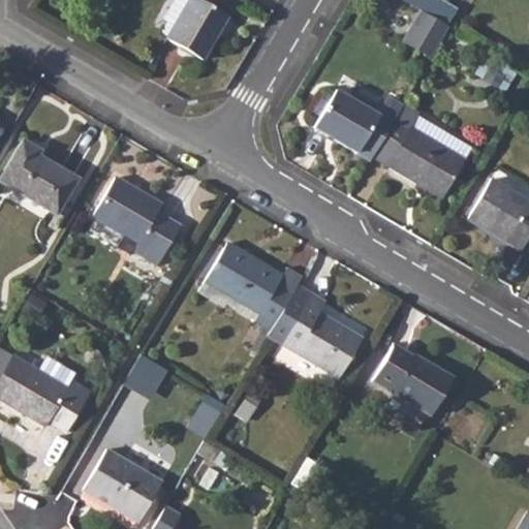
[(174,0),(162,21),(174,27),(189,0),(174,0)]
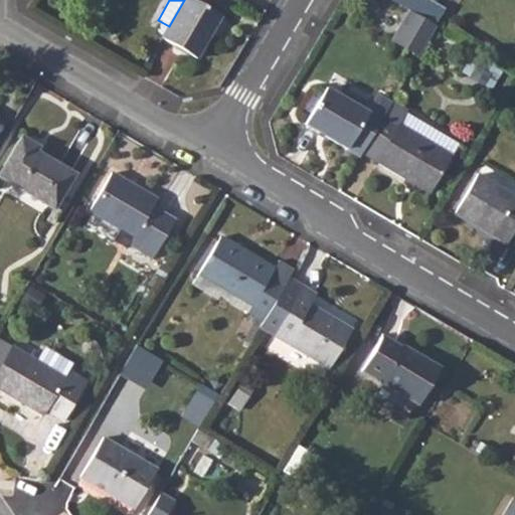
[(196,58),(221,16),(220,15),(227,3),(222,0),(184,0),(169,26),(162,38),(196,58)]
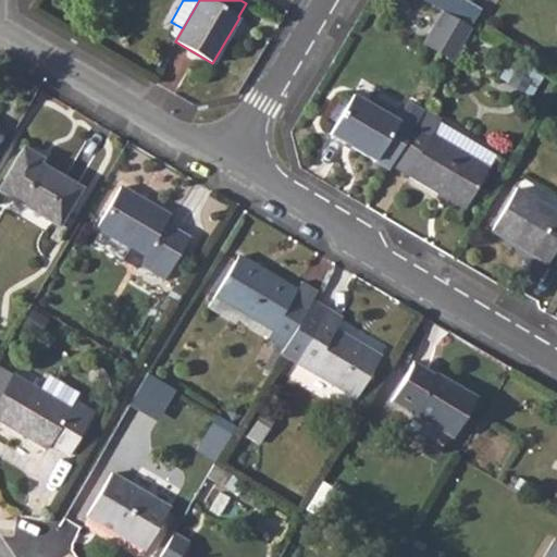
[(467,2),(463,0),(426,0),(471,26),(481,10),(467,2)]
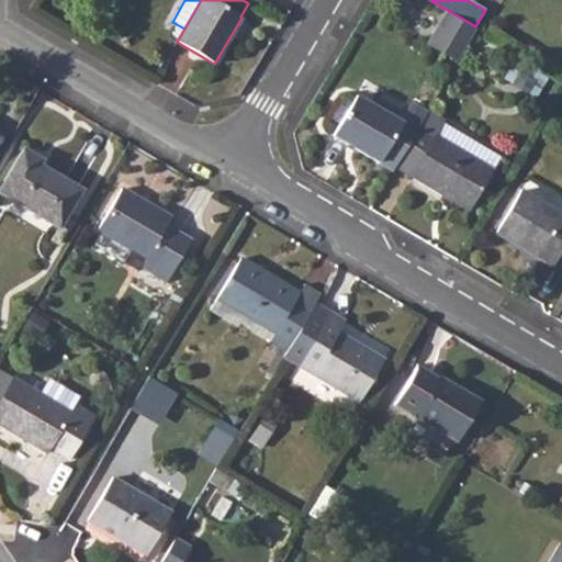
[(429,41),(459,58),(476,29),(447,12),(429,41)]
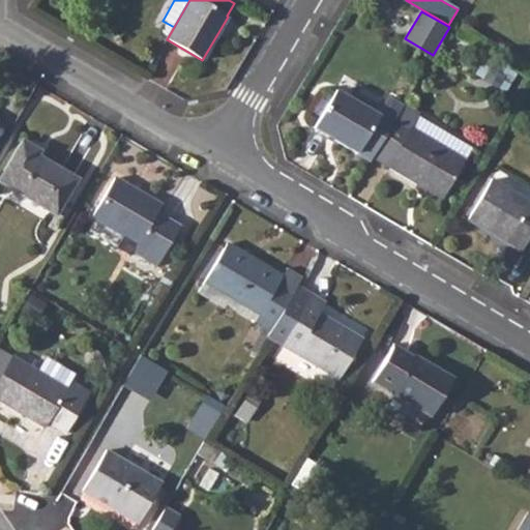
[(505,74),(492,65),(483,79),(497,87),(505,74)]
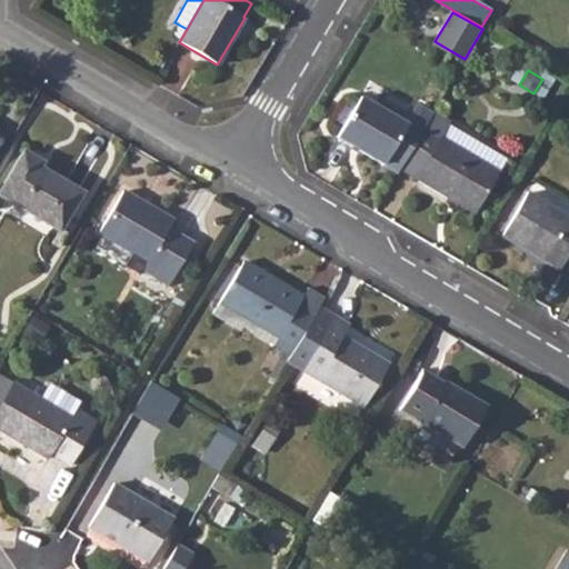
[(408,116),(413,102),(369,83),(363,97),(408,116)]
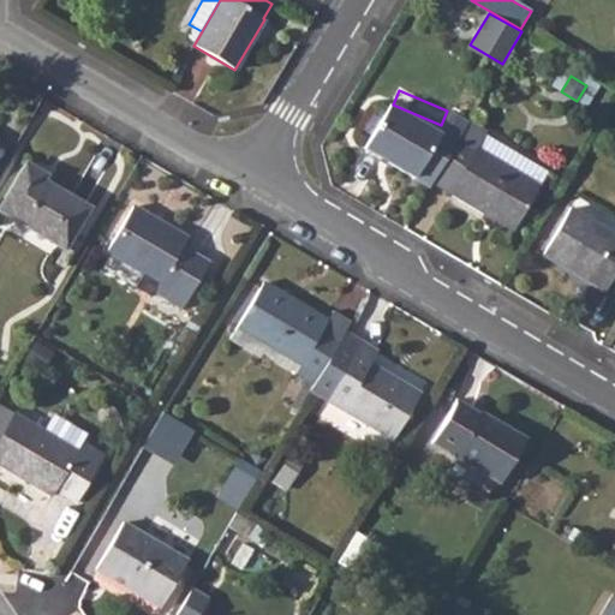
[(430,186),(433,183),(452,149),(467,123),(451,113),(439,133),(389,105),(364,148),(430,186)]
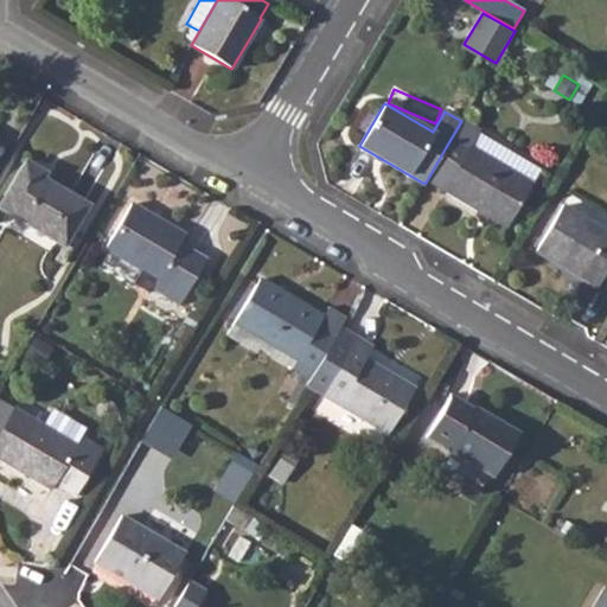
[(427,180),(506,228),(540,171),(506,151),(498,165),(470,148),(478,134),(479,132),(461,121),(446,147),(427,180)]
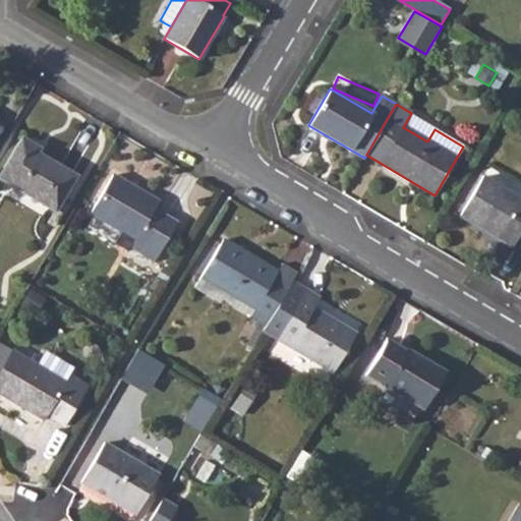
[(410,115),(403,127),(427,141),(435,129),(410,115)]
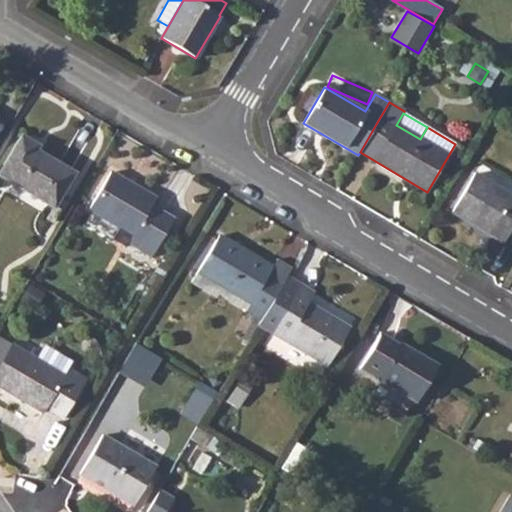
[(38,146),(20,136),(0,170),(0,176),(54,208),(74,174),(35,151),(38,146)]
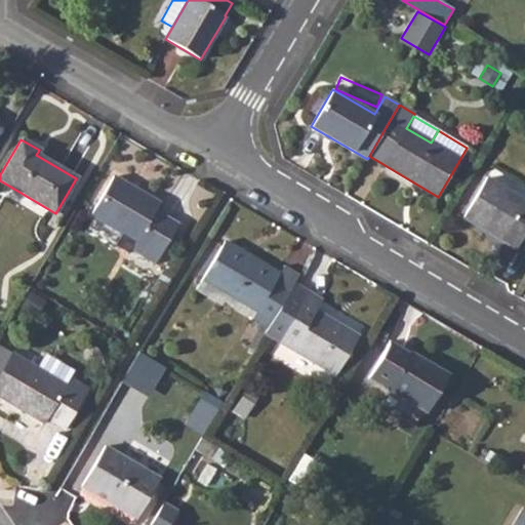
[(155,210),(159,204),(113,176),(91,214),(94,216),(122,233),(136,241),(131,250),(155,264),(178,225),(155,210)]
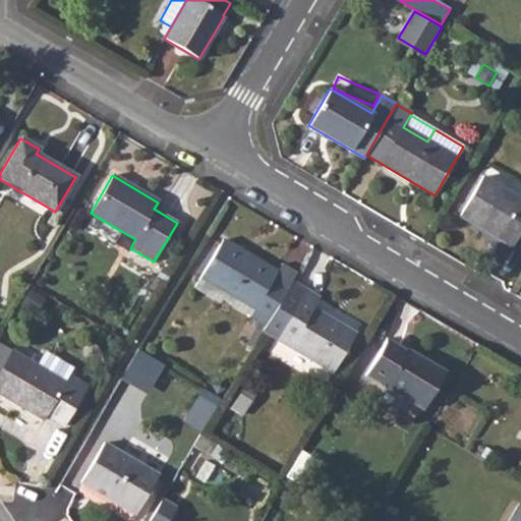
[(513,247),(520,232),(520,199),(482,177),(460,216),(513,247)]
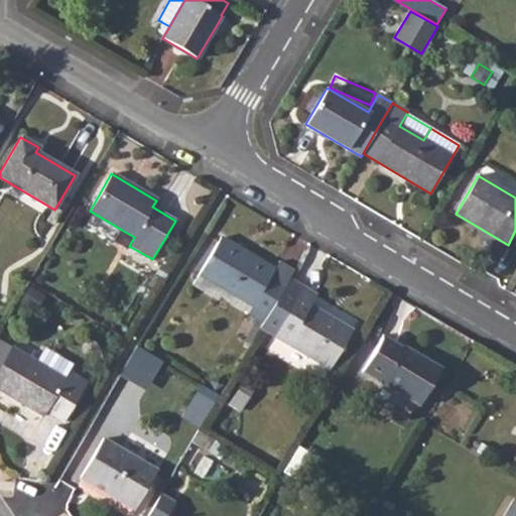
[(113,242),(120,229),(93,213),(86,226),(113,242)]
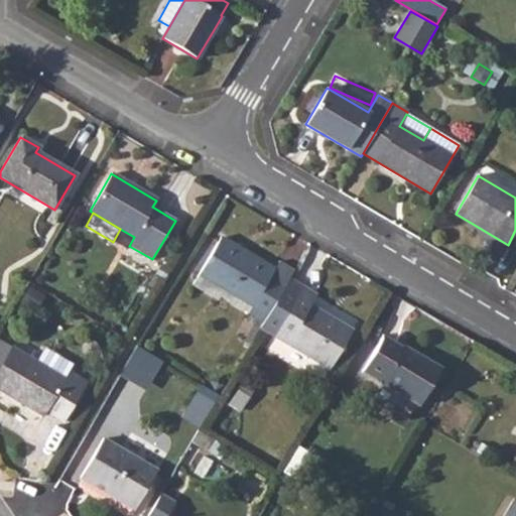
[(263,321),(289,279),(293,271),(279,262),(274,269),(221,238),(199,274),(252,305),(248,312),(259,318),(263,321)]
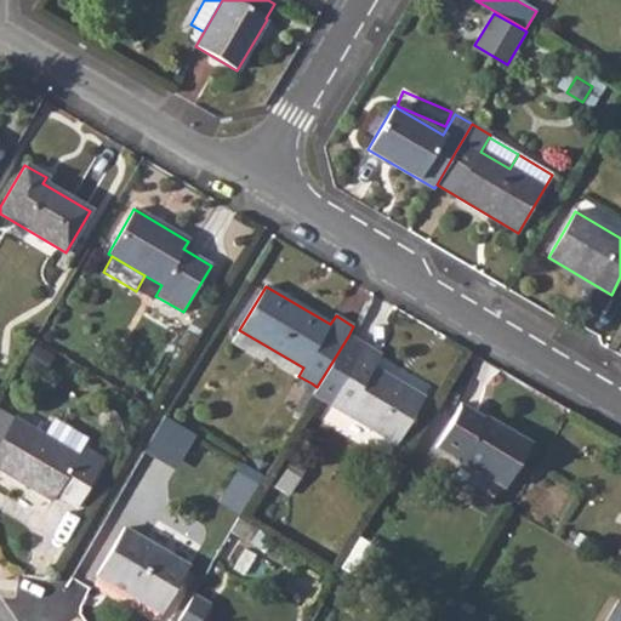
[(303,368),(239,330),(231,343),(262,362),(266,357),(298,376),(303,368)]
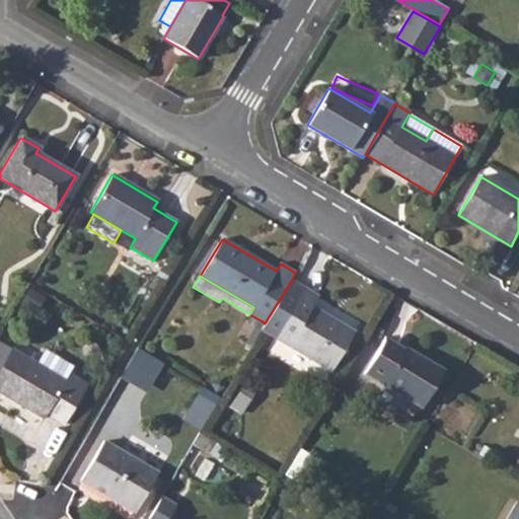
[(318,297),(291,281),(265,323),(261,330),(331,372),(355,332),(312,307),(318,297)]
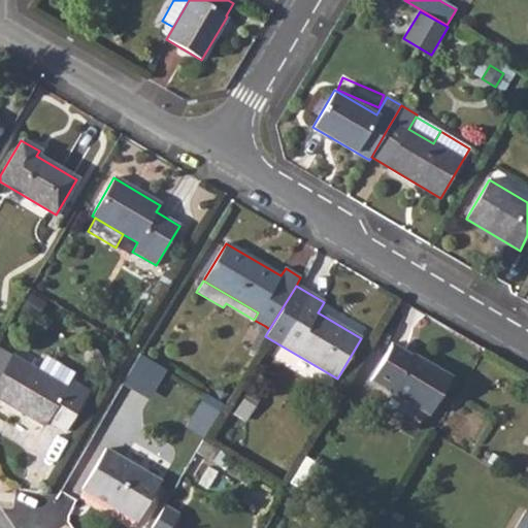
[(45,302),(30,294),(21,309),(36,318),(45,302)]
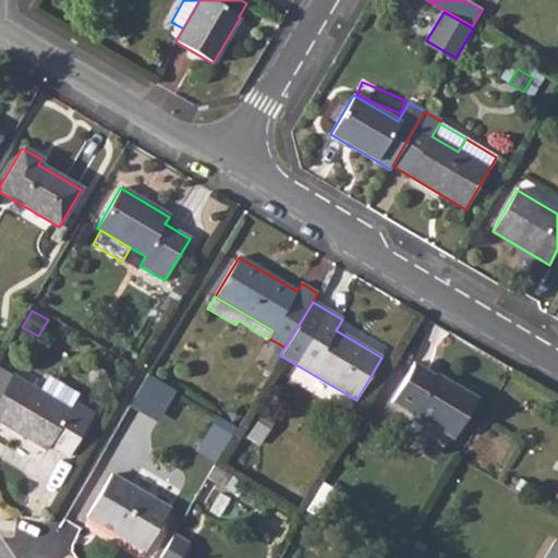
[(284,348),(280,344),(267,367),(271,371),(280,355),(284,348)]
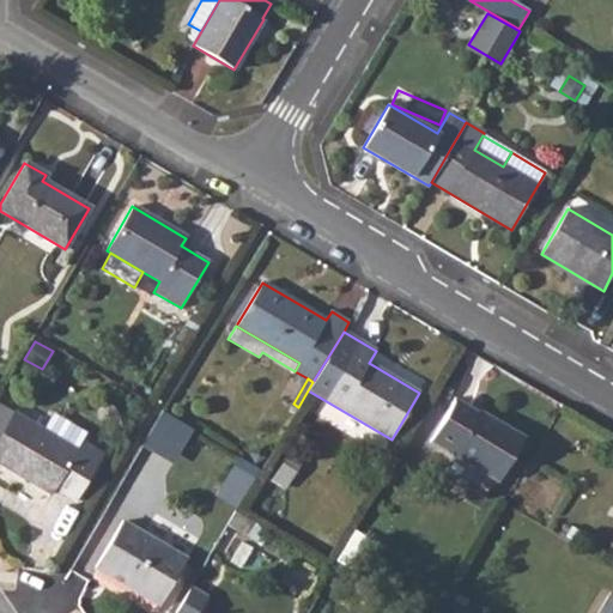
[(498,481),(523,438),(456,398),(430,442),(498,481)]
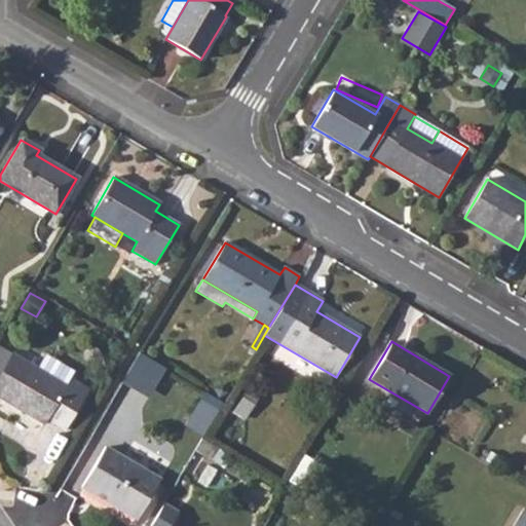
[(0,373),(11,354),(0,347),(0,373)]
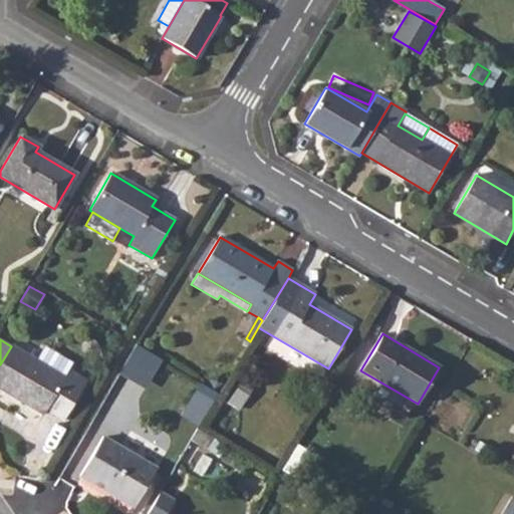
[(120,372),(147,389),(164,361),(137,345),(120,372)]
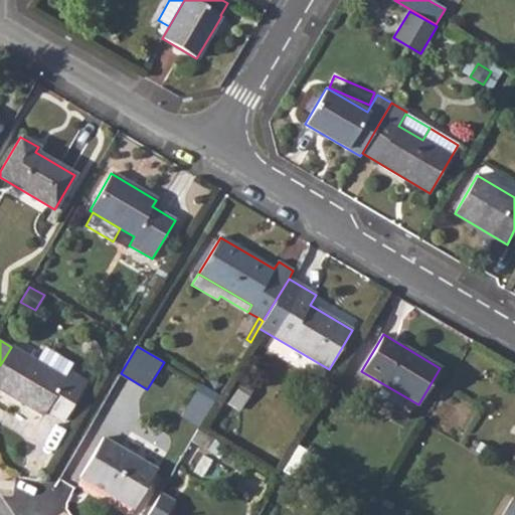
[(11,347),(0,365),(0,389),(43,415),(45,411),(63,421),(87,383),(67,371),(63,378),(36,361),(11,347)]
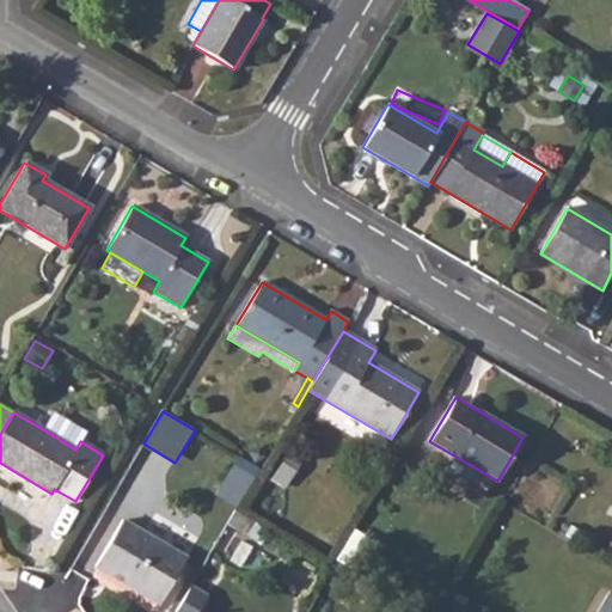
[(53,414),(43,429),(75,450),(80,441),(85,433),(53,414)]
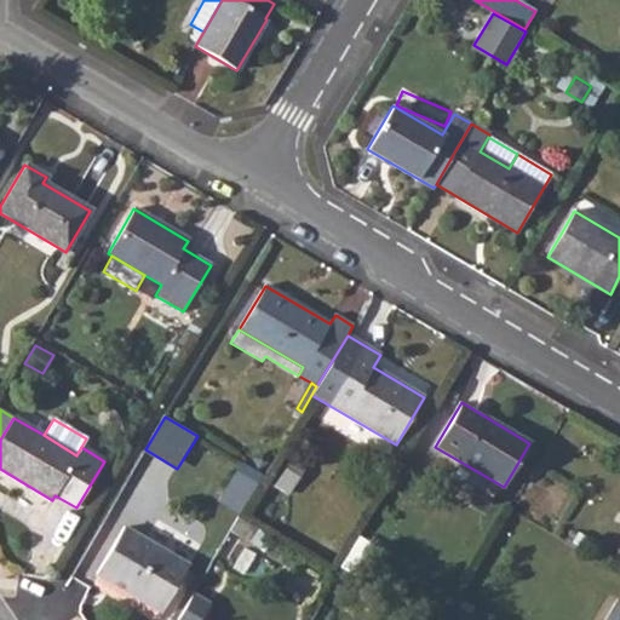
[(310,471),(292,459),(274,487),(292,498),(310,471)]
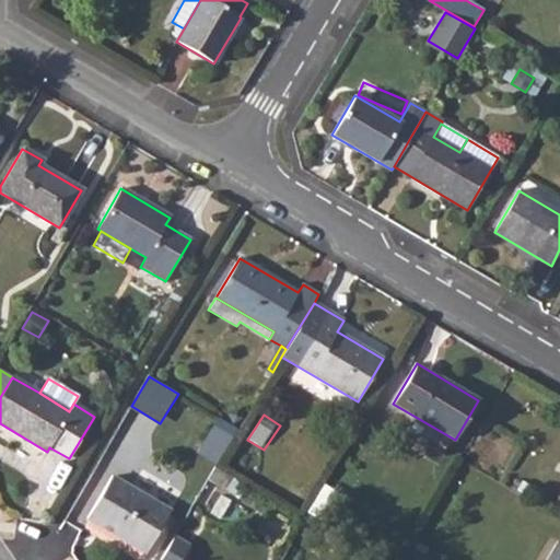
[(236,430),(219,419),(198,453),(217,465),(236,430)]
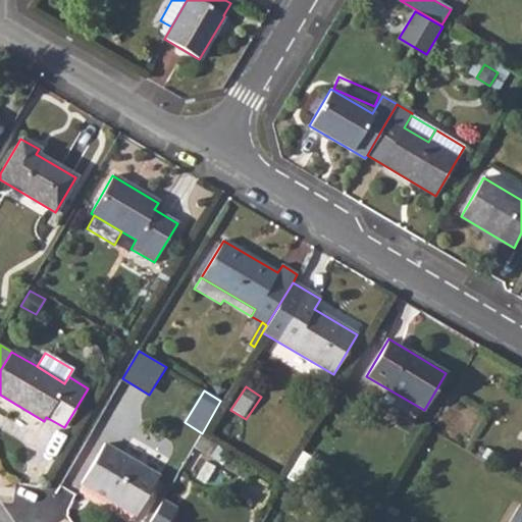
[(216,444),(201,435),(194,447),(209,456),(216,444)]
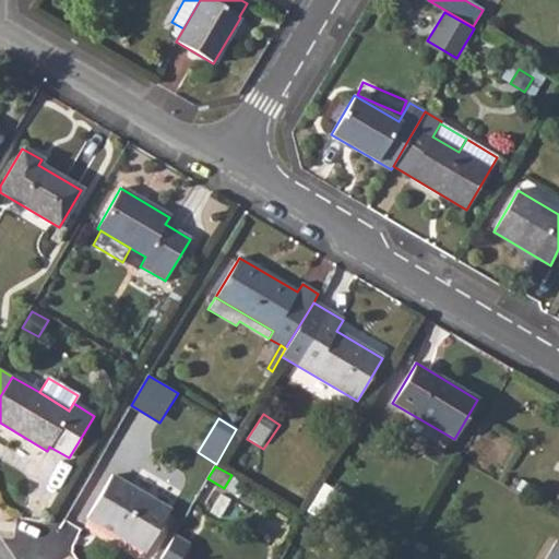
[(145,552),(170,510),(111,475),(86,518),(145,552)]
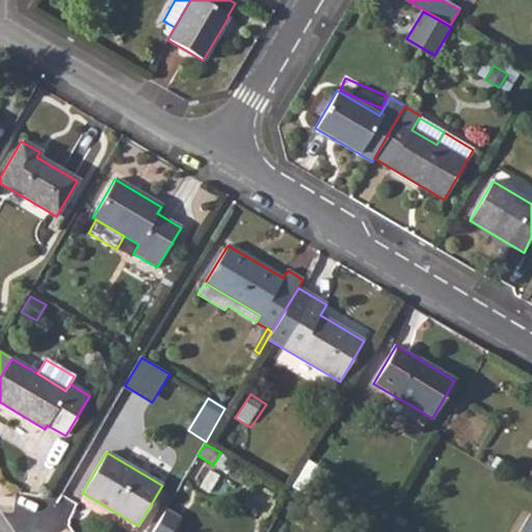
[(152,531),(184,531),(175,526),(180,517),(165,510),(152,531)]
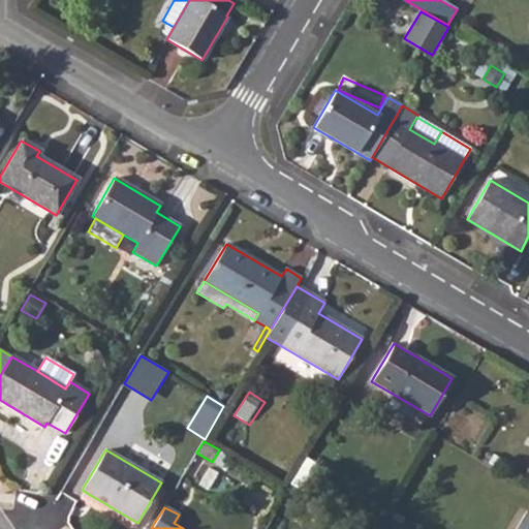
[(528,528),(528,510),(516,528),(528,528)]
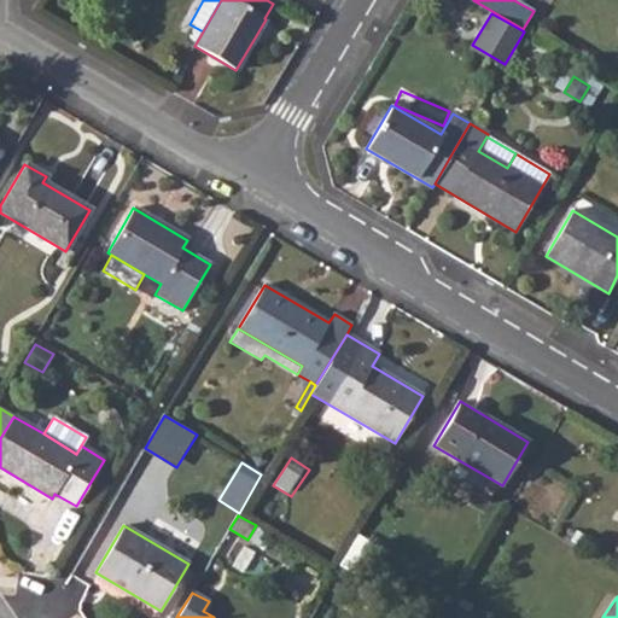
All buildings are outlined.
